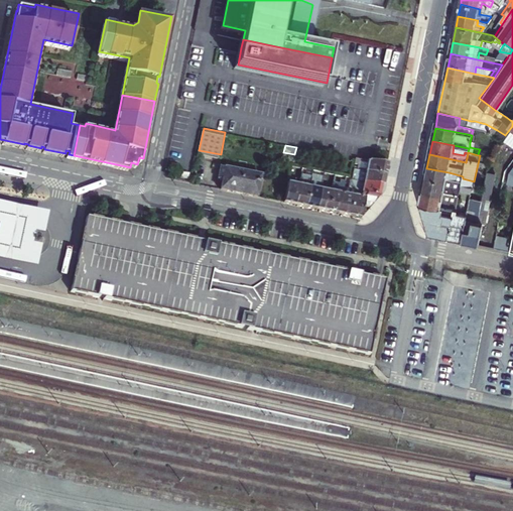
[(369,162),(368,168),(387,171),(390,161),(375,158),(358,155),(357,160),(369,162)]
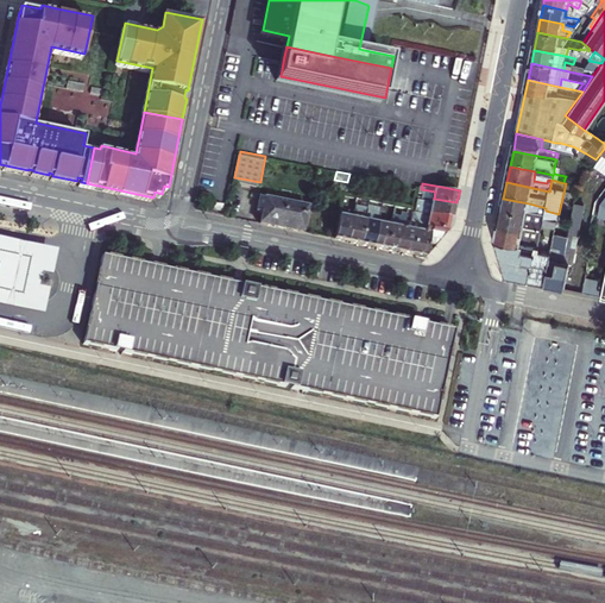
[(264,207),(262,219),(304,227),(309,201),(263,192),(259,206),(264,207)]
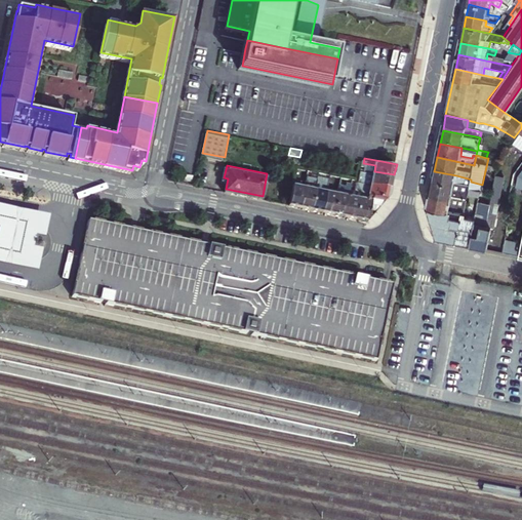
[(394,174),(374,171),(362,168),(361,173),(360,176),(360,180),(392,186),(394,174)]
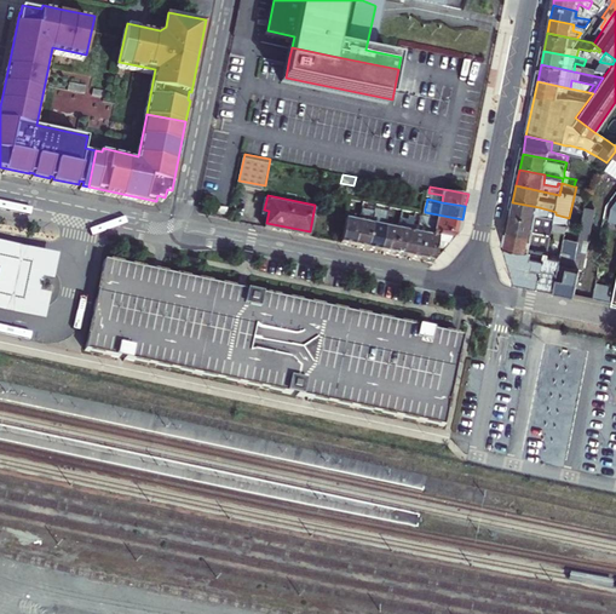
[(552,211),(539,207),(512,202),(508,219),(535,224),(548,228),(552,228),(553,225),(556,214),(556,212),(552,211)]
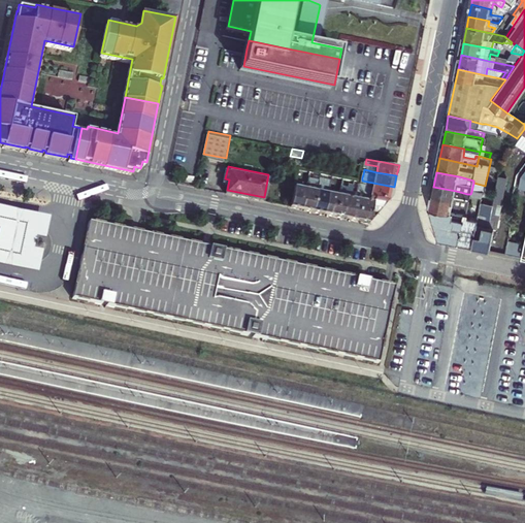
[(315,207),(321,176),(309,174),(307,185),(303,205),(315,207)]
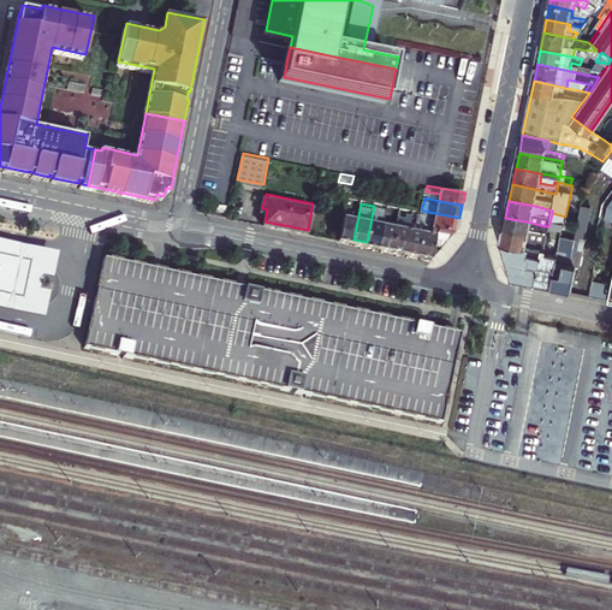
[(374,206),(367,242),(380,246),(385,221),(388,207),(374,203),(374,206)]
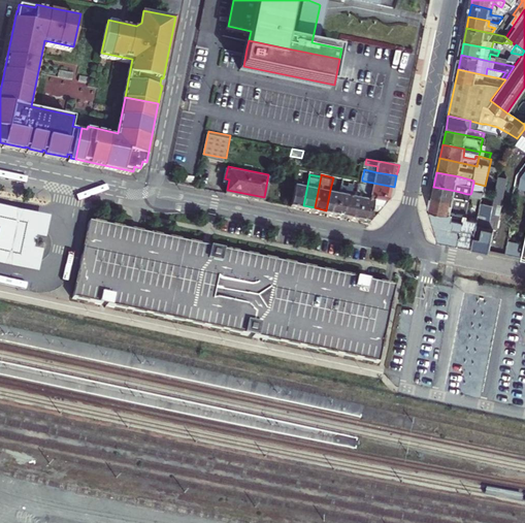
[(348,215),(352,194),(356,176),(351,175),(347,193),(341,192),(337,213),(348,215)]
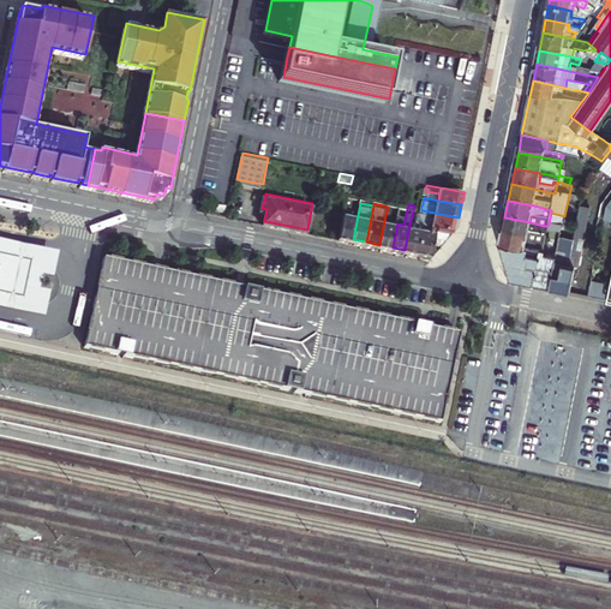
[(588,209),(580,208),(573,242),(570,258),(576,260),(579,260),(588,209)]
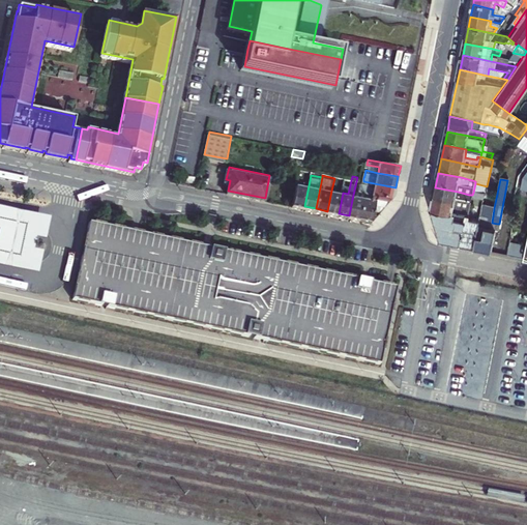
[(396,187),(363,181),(362,183),(367,191),(364,198),(377,200),(377,197),(390,200),(394,195),(396,187)]
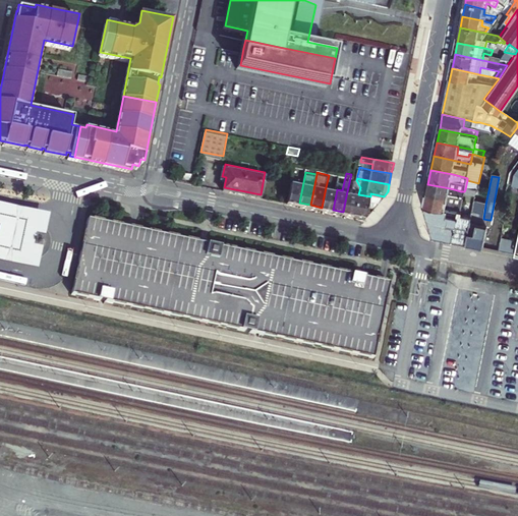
[(292,180),(288,201),(299,203),(303,182),(292,180)]
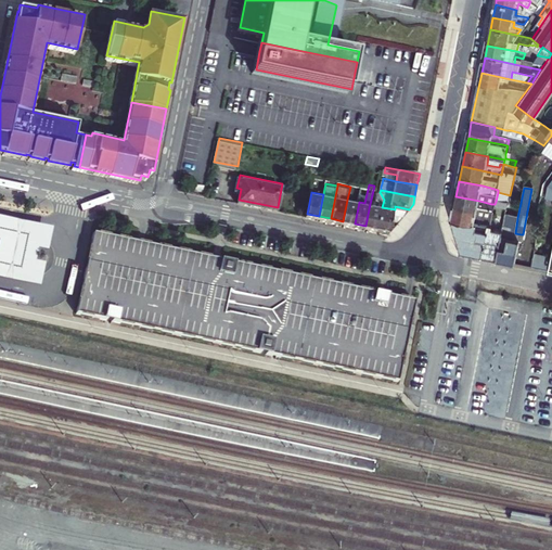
[(376,205),(370,204),(366,226),(377,228),(382,207),(384,200),(380,192),(379,192),(376,205)]
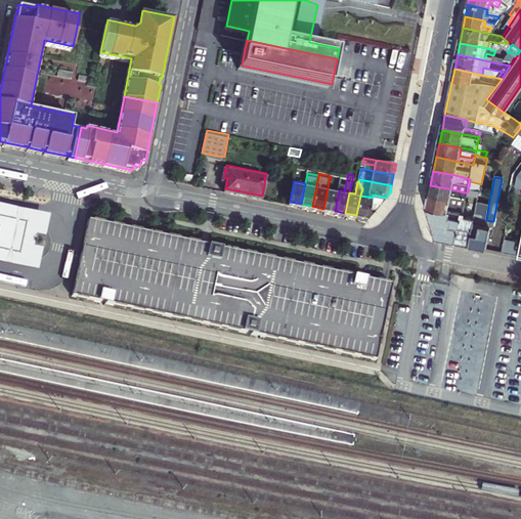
[(470,181),(468,190),(479,192),(481,184),(470,181)]
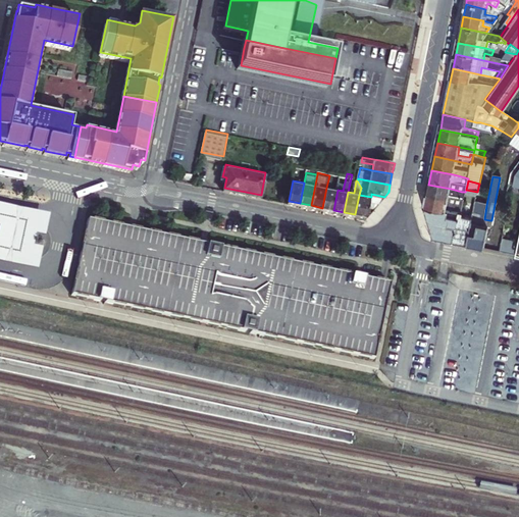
[(462,192),(451,189),(428,185),(426,198),(461,206),(463,206),(465,192),(462,192)]
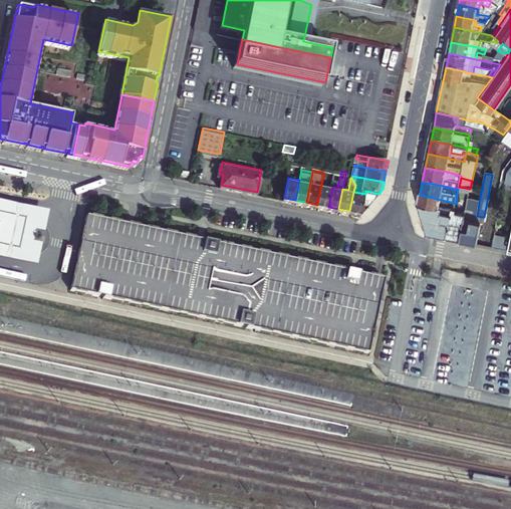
[(321,185),(317,205),(328,207),(332,187),(321,185)]
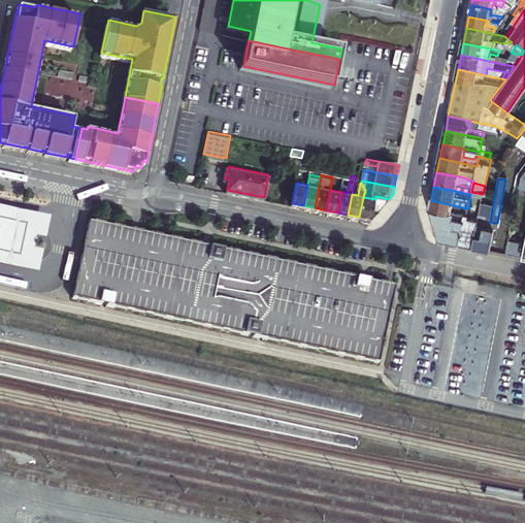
[(375,199),(363,197),(359,217),(371,220),(373,207),(381,208),(389,199),(375,196),(375,199)]
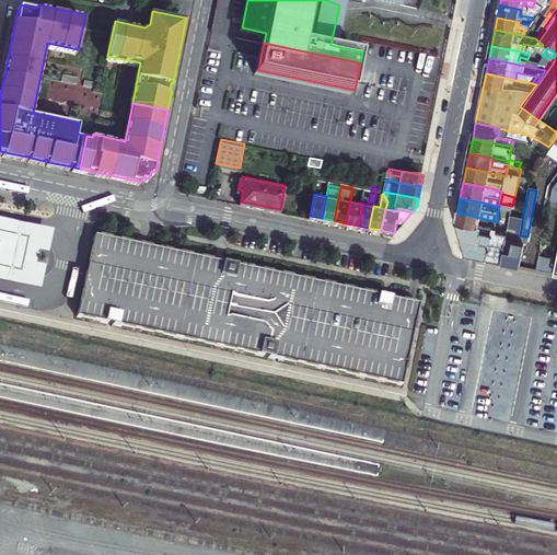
[(457,212),(467,249),(488,253),(495,221),(457,212)]
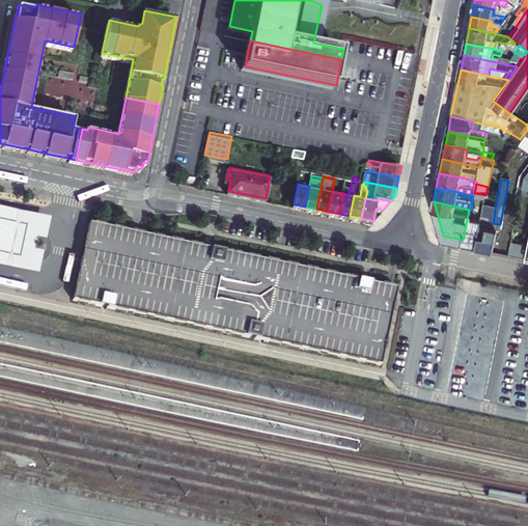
[(0,203),(0,261),(39,270),(44,248),(34,246),(37,234),(47,236),(51,214),(0,203)]
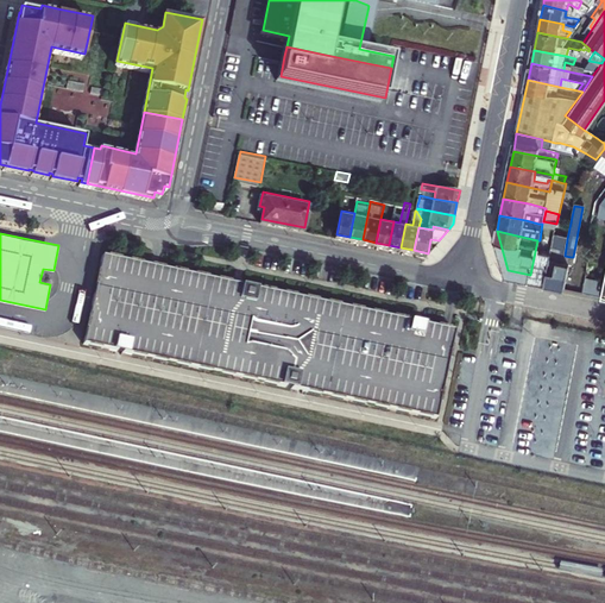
[(550,252),(558,255),(565,256),(567,239),(554,236),(553,243),(553,246),(550,252)]
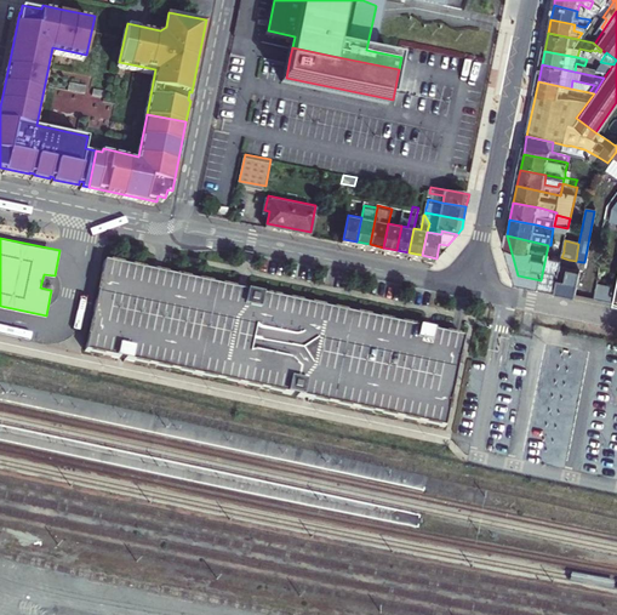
[(541,280),(556,284),(561,257),(564,251),(552,248),(553,245),(550,245),(548,245),(541,280)]
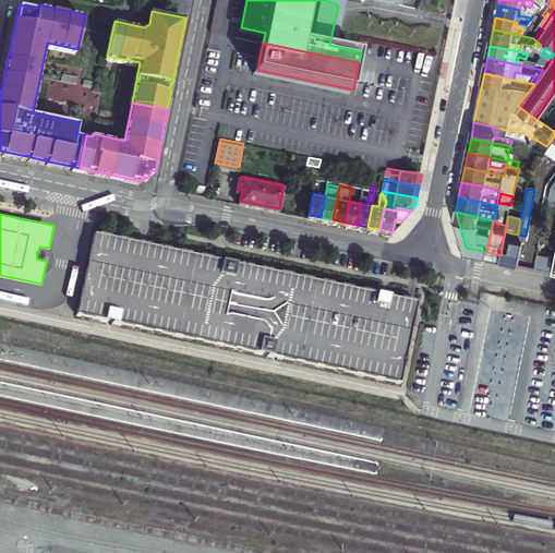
[(96,229),(80,311),(402,380),(420,299),(411,297),(144,240),(96,229)]
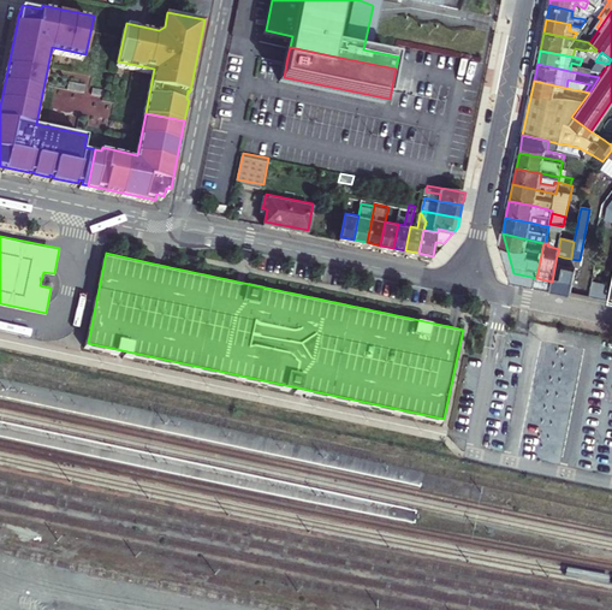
[(557,255),(552,282),(559,283),(571,285),(577,260),(571,259),(564,258),(557,255)]
